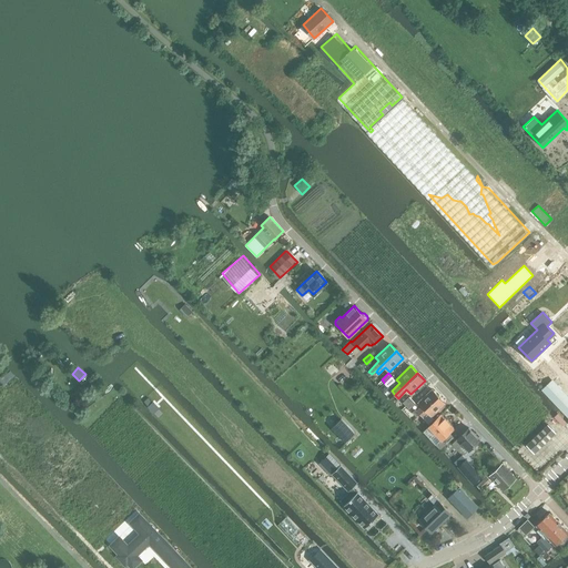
[(567,396),(551,379),(541,389),(567,416),(567,396)]
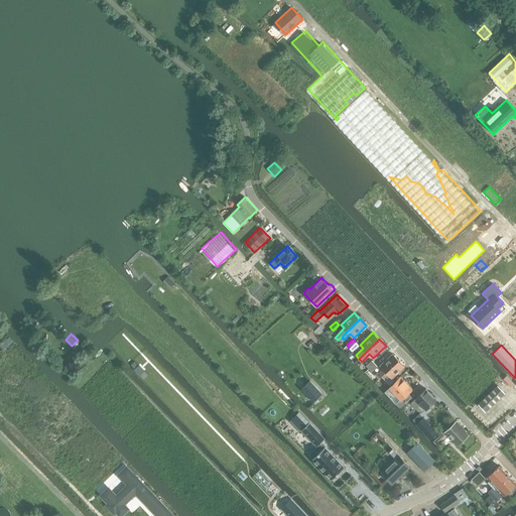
[(381,376),(398,360),(392,353),(379,365),(383,369),(379,373),(378,372),(374,375),(378,378),(381,375),(381,376)]
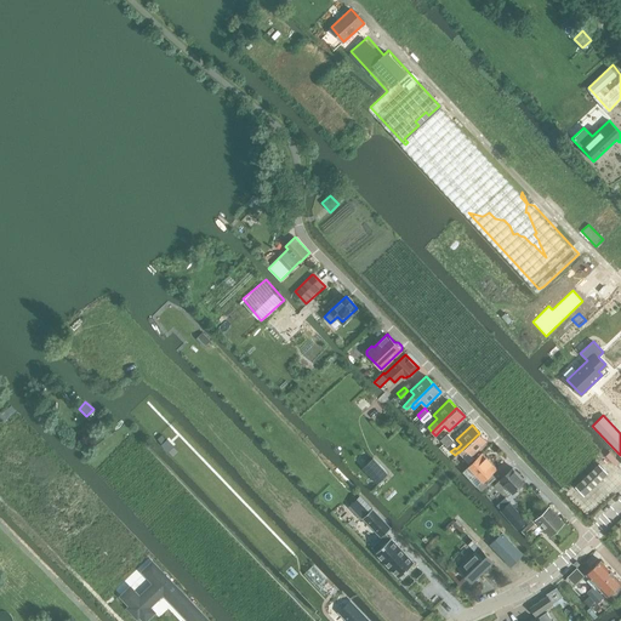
[(444,443),(451,437),(448,433),(440,439),(444,443)]
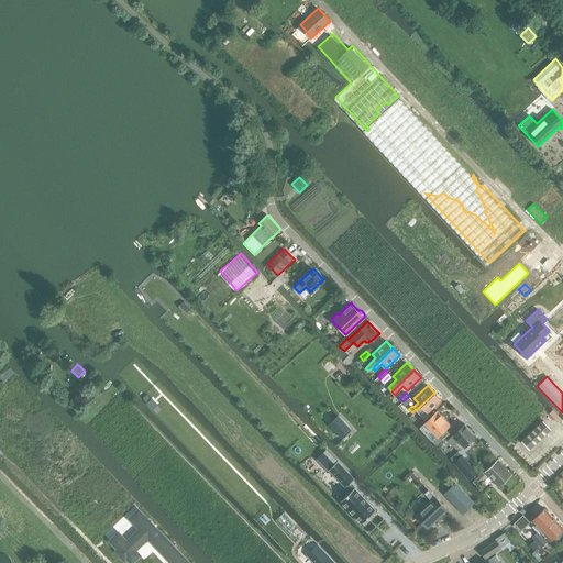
[(434,393),(416,410),(419,414),(424,409),(428,412),(442,399),(434,393)]
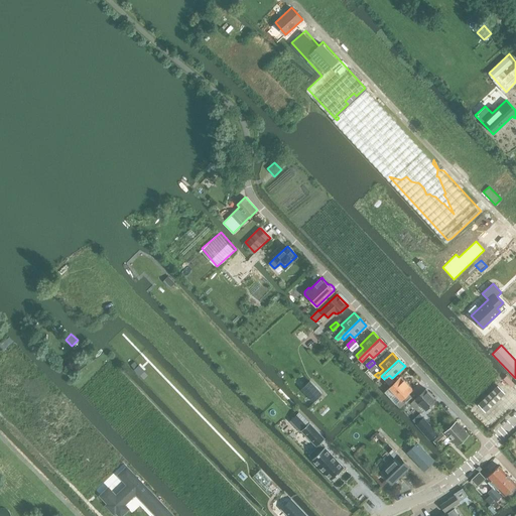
[(139,364),(135,361),(131,364),(135,368),(134,369),(140,375),(144,379),(148,374),(145,371),(147,369),(140,363),(139,364)]
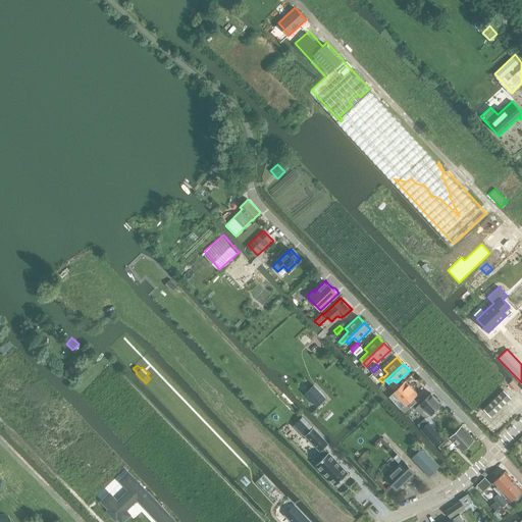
[(379,367),(373,372),(376,376),(382,370),(379,367)]
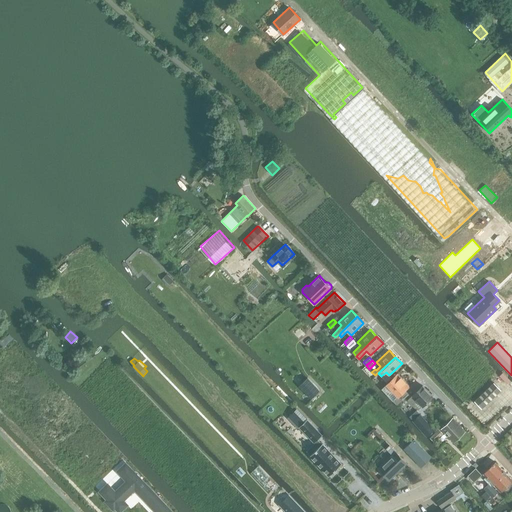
[(386,384),(381,388),(392,401),(393,400),(397,404),(409,393),(405,390),(410,385),(398,373),(386,384)]
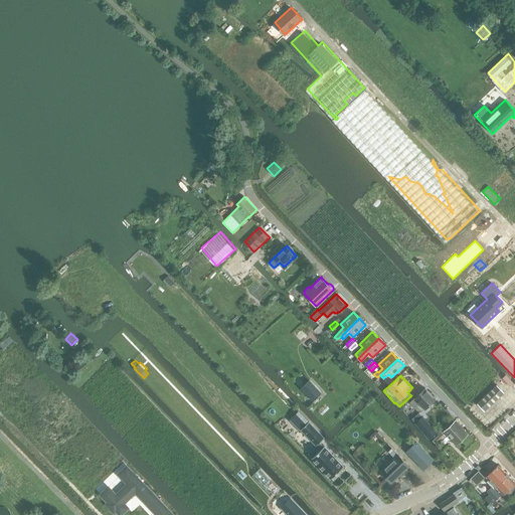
[(309,379),(300,388),(313,401),(322,392),(309,379)]
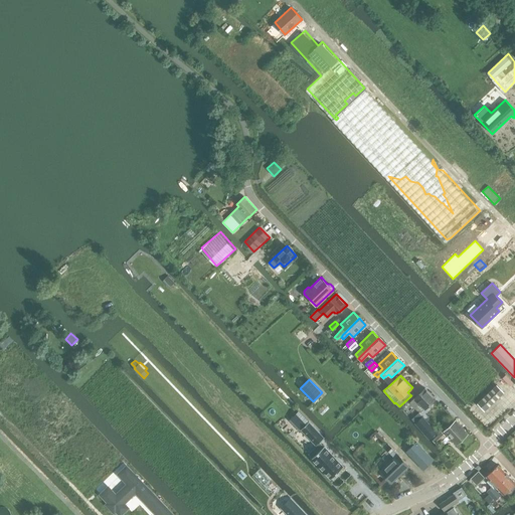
[(496,384),(477,402),(485,410),(504,392),(496,384)]
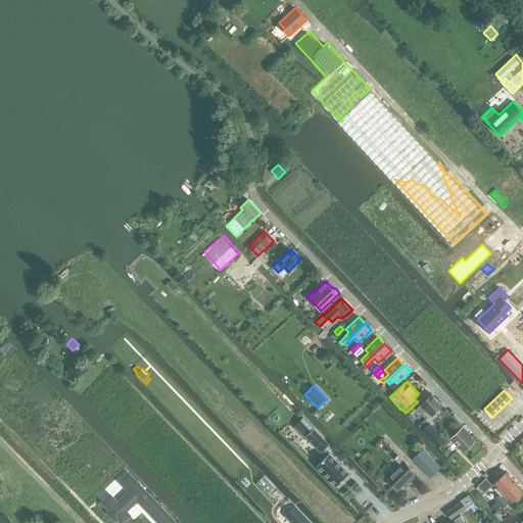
[(431,416),(442,406),(432,394),(417,409),(421,413),(425,410),(431,416)]
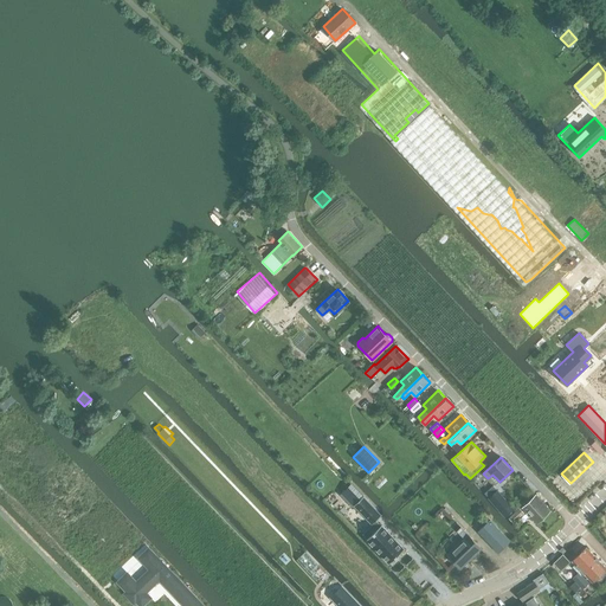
[(492,485),(484,492),(489,497),(488,497),(489,498),(504,516),(507,515),(514,508),(497,489),(497,490),(492,485)]
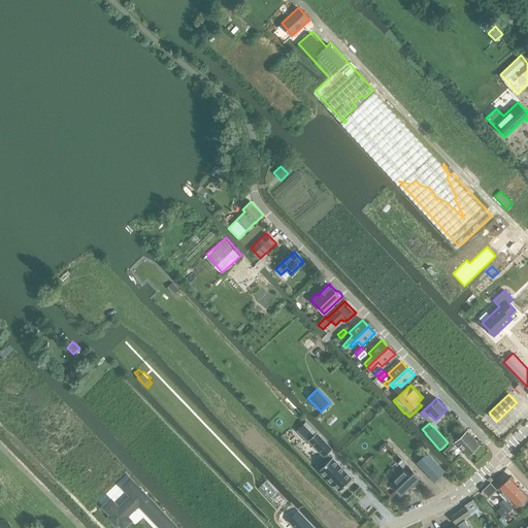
[(296,431),(299,434),(305,429),(301,426),(296,431)]
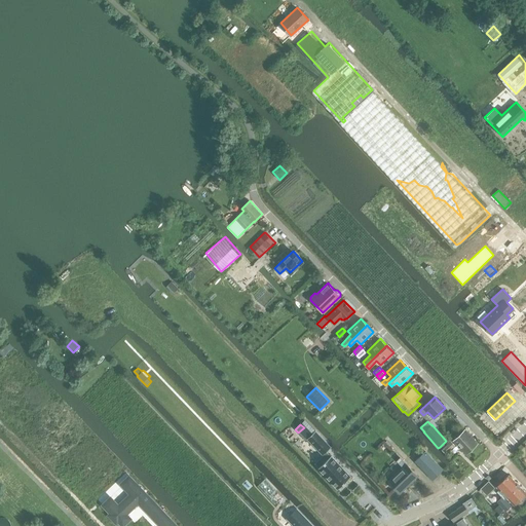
[(465,454),(479,442),(465,428),(453,440),(465,454)]
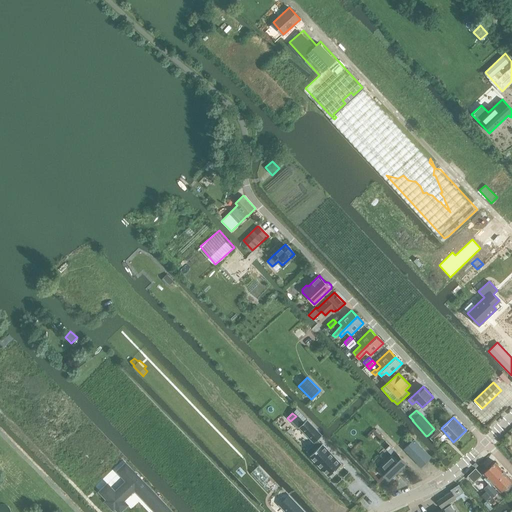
[(307,419),(298,427),(314,443),(315,442),(315,443),(307,451),(310,455),(309,456),(328,475),(342,462),(323,443),(322,443),(318,439),(322,434),(307,419)]
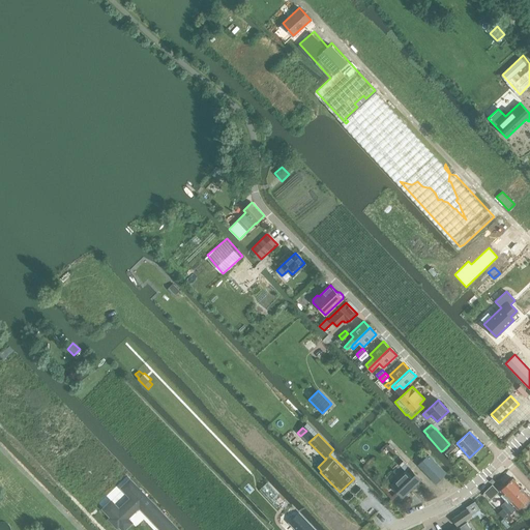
[(453,444),(445,451),(449,457),(459,448),(453,444)]
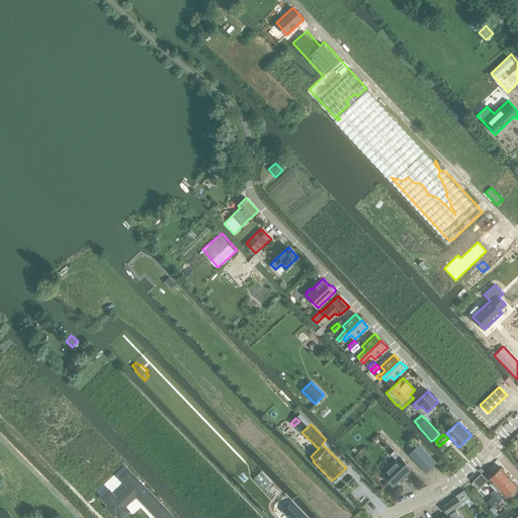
[(425,471),(436,462),(419,444),(408,454),(425,471)]
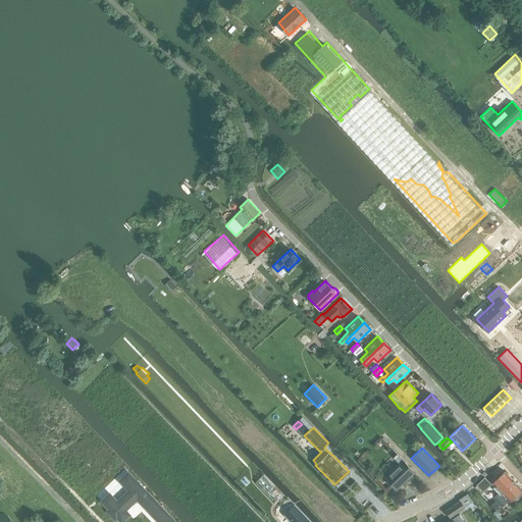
[(397,489),(414,472),(402,460),(384,477),(397,489)]
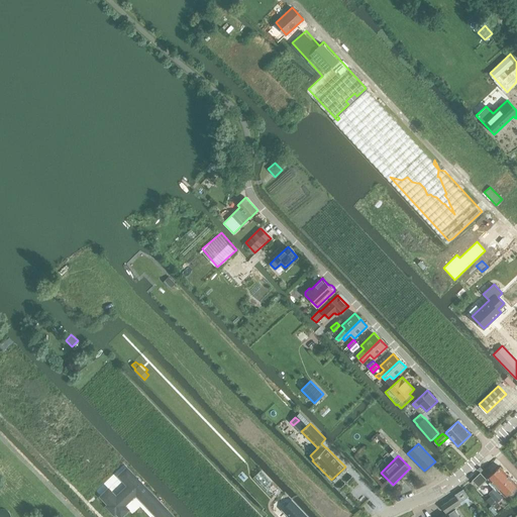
[(500,467),(488,478),(490,481),(488,483),(493,489),(488,493),(490,496),(498,489),(510,477),(500,467)]
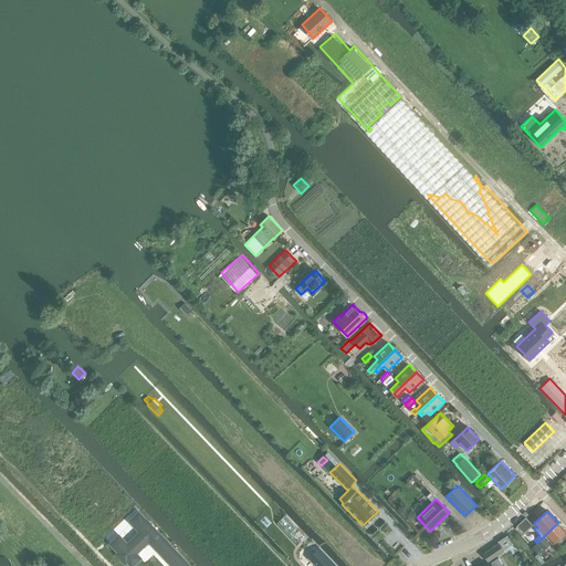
[(136,553),(149,541),(173,565),(188,565),(189,565),(139,512),(130,521),(140,532),(127,544),(119,535),(111,543),(118,552),(117,554),(125,563),(127,561),(132,565),(140,557),(136,553)]
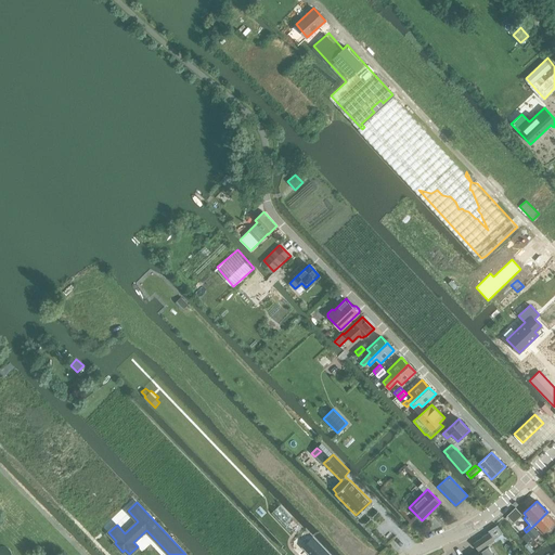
[(289,529),(298,523),(281,503),(273,511),(289,529)]
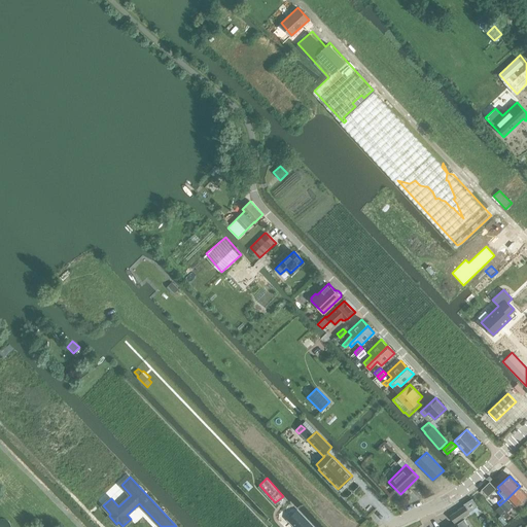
[(488,495),(496,488),(490,482),(479,492),(482,495),(484,492),(488,495)]
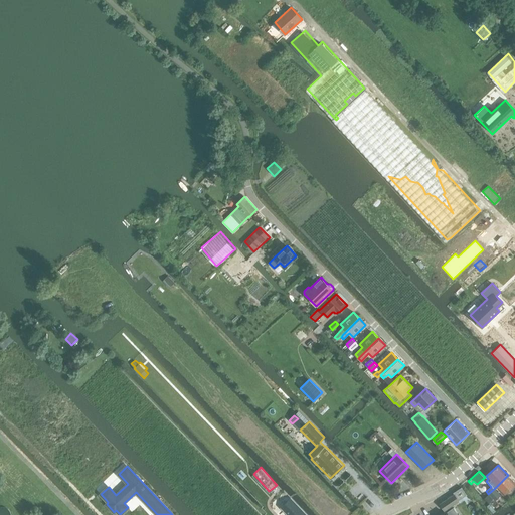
[(496,487),(488,494),(495,501),(502,493),(503,494),(514,484),(514,483),(514,482),(508,475),(496,487)]
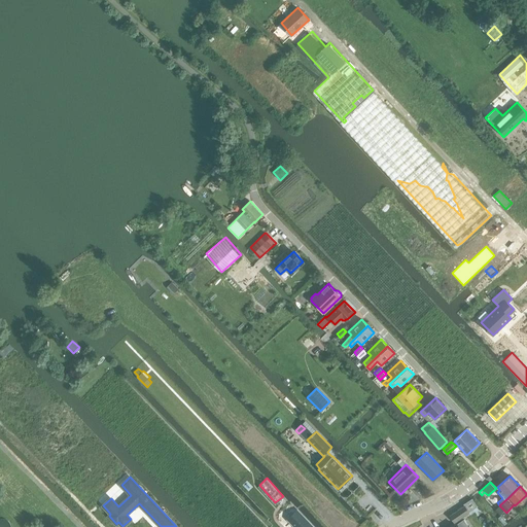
[(455,523),(469,513),(465,505),(450,516),(455,523)]
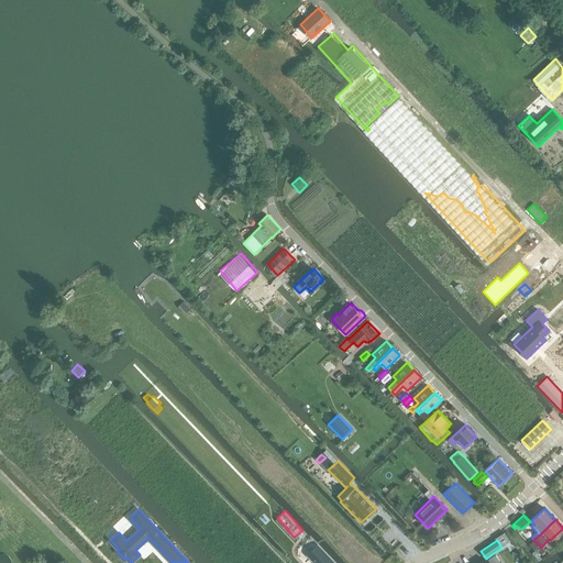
[(335,562),(318,543),(317,544),(306,554),(313,562),(335,562)]
